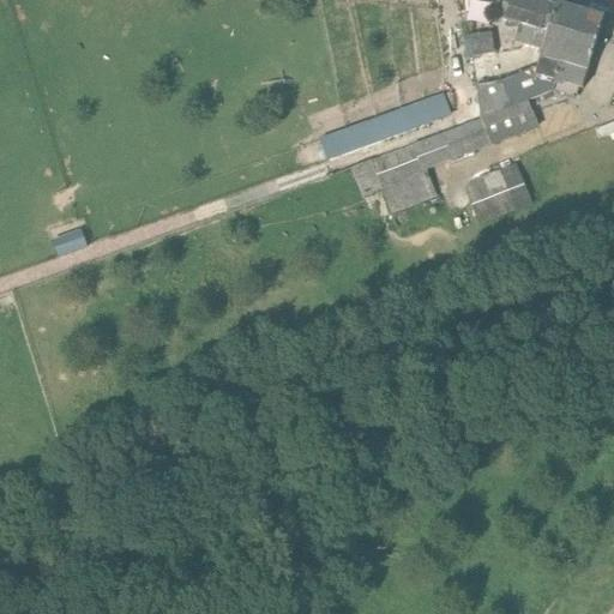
[(529,71),(503,82),(476,88),(479,110),(523,94),(528,102),(552,92),(555,82),(576,12),(555,6),(554,6),(534,0),(527,0),(518,25),(513,43),(535,50),(529,71)]
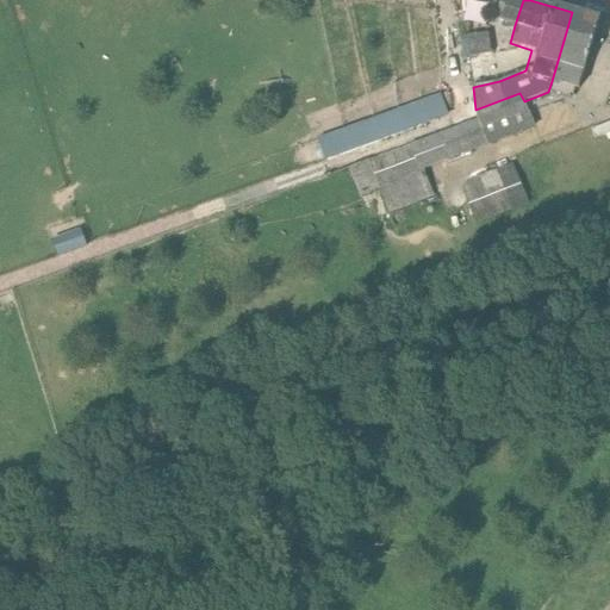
[(552,81),(579,89),(599,20),(572,12),(552,81)]
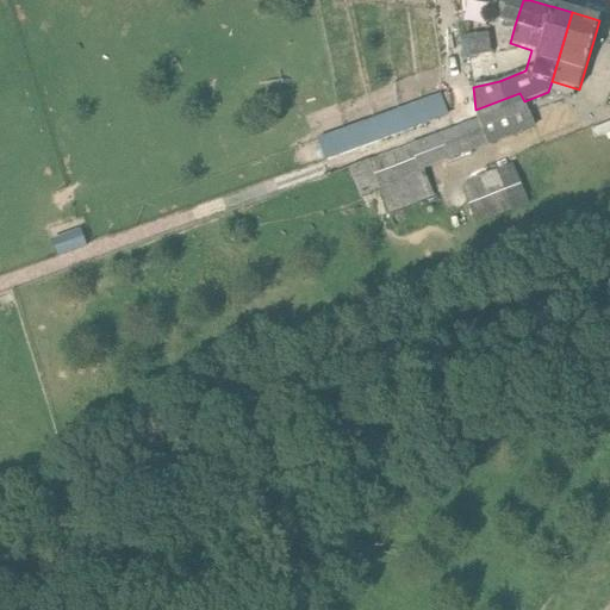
[(464,58),(491,54),(487,33),(460,38),(464,58)]
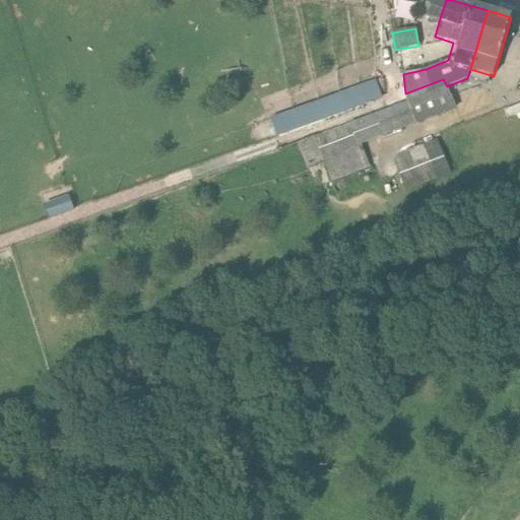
[(413,118),(415,125),(415,124),(456,109),(455,108),(447,86),(443,79),(405,93),(406,102),(407,104),(413,118)]
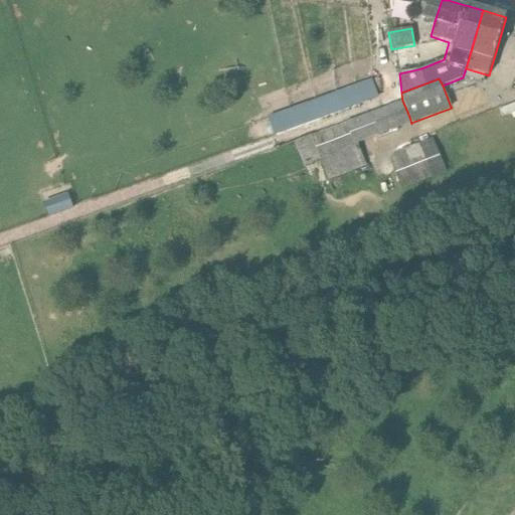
[(273,136),(377,98),(371,80),(266,118),(273,136)]
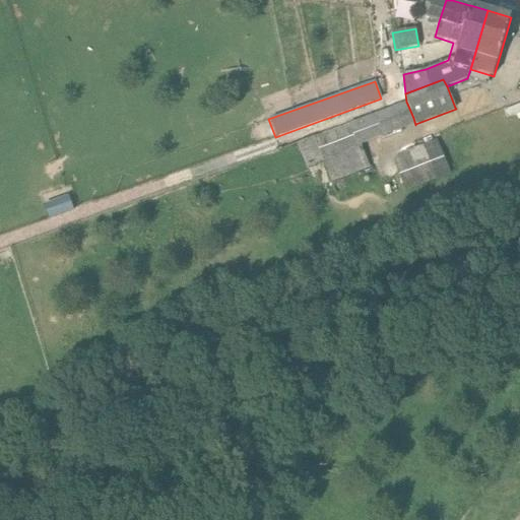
[(519,104),(505,111),(508,119),(519,113),(519,104)]
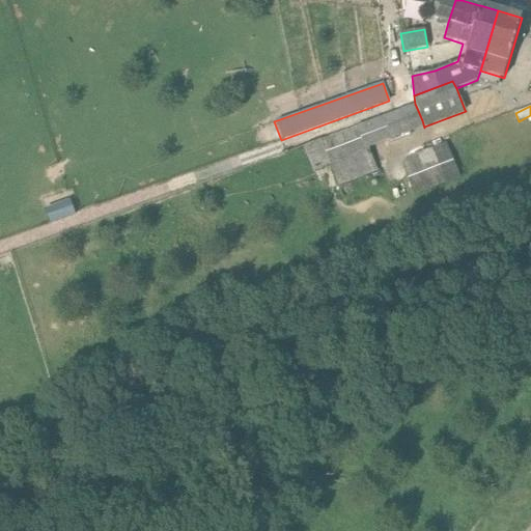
[(404,108),(383,116),(392,139),(413,132),(404,108)]
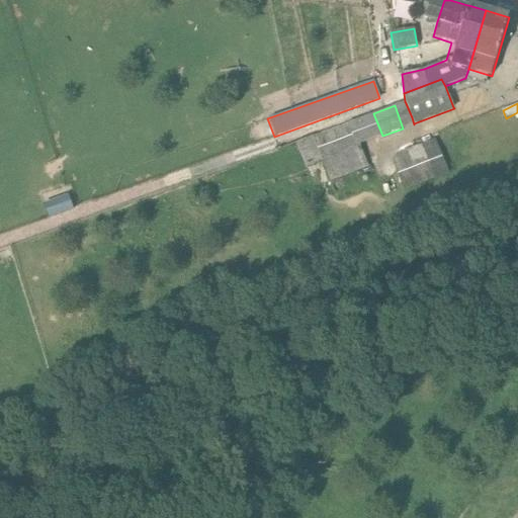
[(298,143),(296,144),(306,167),(323,160),(330,181),(368,167),(360,145),(351,121),(347,123),(298,143)]
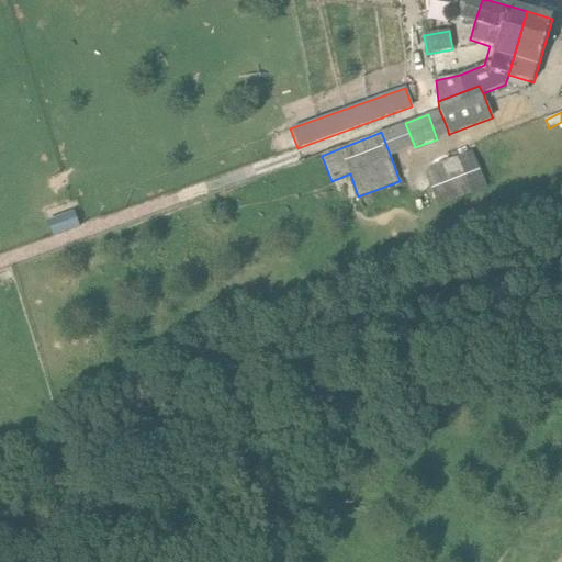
[(487,189),(472,152),(436,165),(426,176),(439,208),(487,189)]
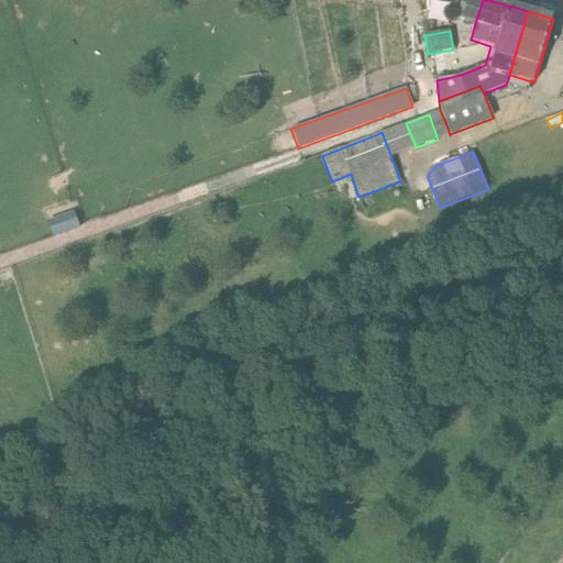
[(73,216),(48,224),(53,238),(77,229),(73,216)]
